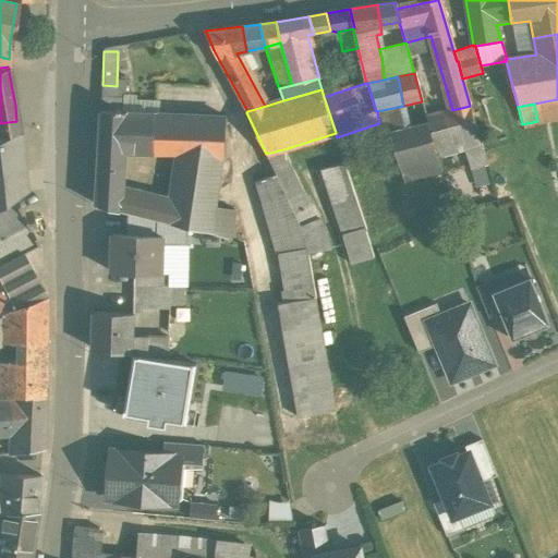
[(452,110),(426,118),(428,125),(437,157),(464,148),(471,170),(487,165),(470,106),(452,110)]
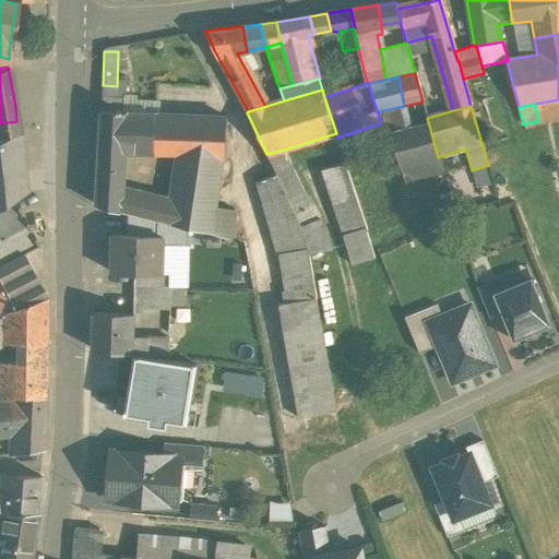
[(155,115),(99,113),(96,186),(115,190),(117,150),(154,152),(155,115)]
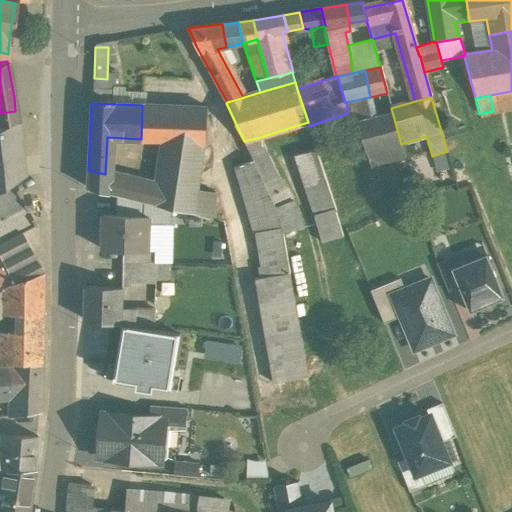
[(200,107),(142,105),(141,139),(164,140),(164,142),(198,144),(200,107)]
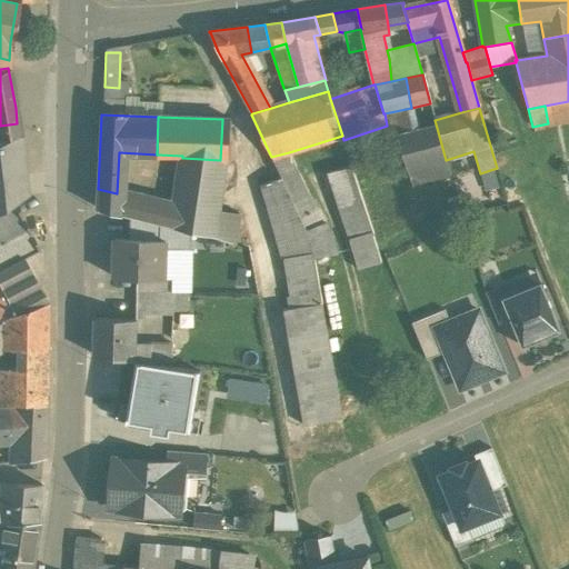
[(17,123),(0,126),(0,139),(19,133),(17,123)]
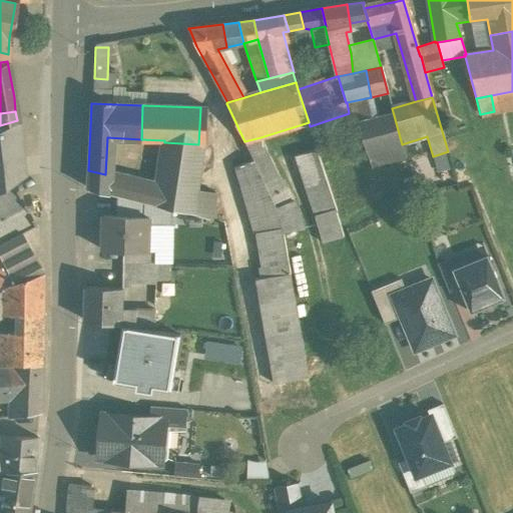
[(394,115),(359,122),(359,124),(360,124),(367,150),(367,152),(368,152),(372,167),(407,157),(402,144),(394,115)]
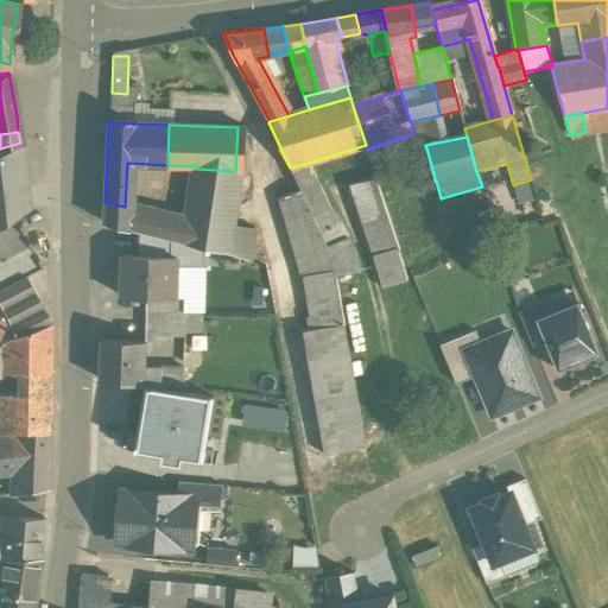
[(20,143),(0,149),(0,223),(14,215),(29,207),(20,143)]
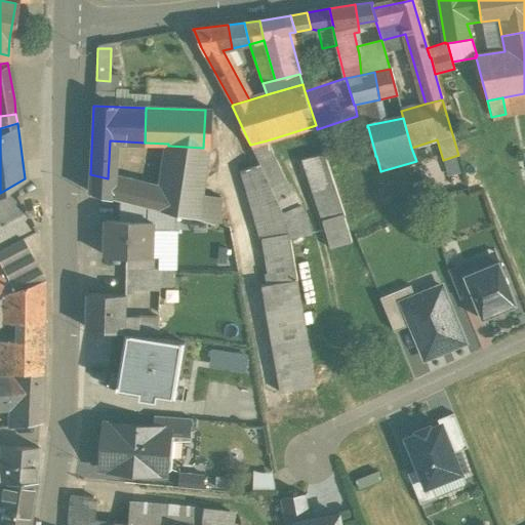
[(250,145),(250,146),(252,149),(259,164),(286,219),(289,237),(290,238),(311,235),(300,205),(294,194),(292,195),(286,180),(267,140),(250,145)]
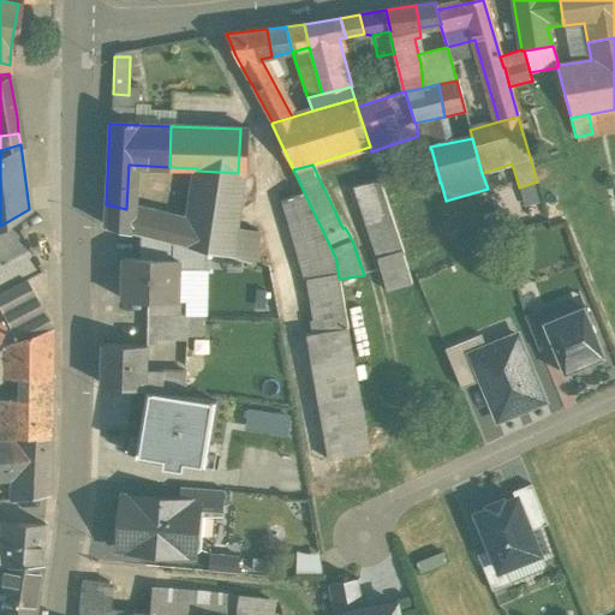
[(238,173),(197,171),(190,224),(186,246),(207,251),(230,256),(252,264),(258,231),(250,231),(260,174),(238,173)]
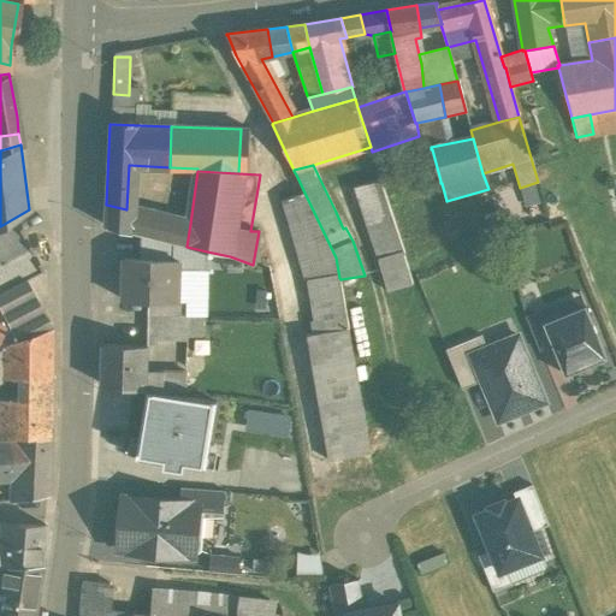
[(296,175),(284,179),(291,197),(304,193),(296,175)]
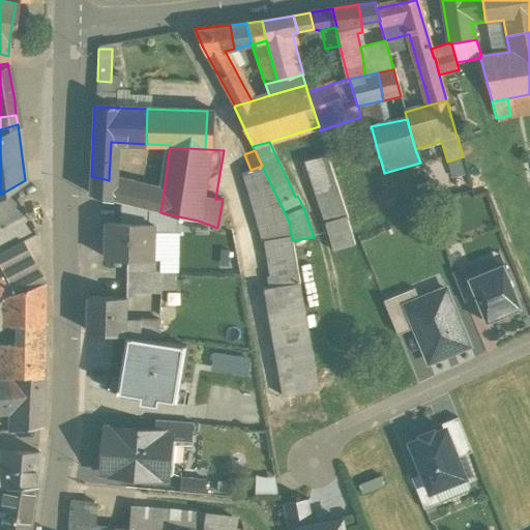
[(327,155),(304,160),(325,223),(347,218),(327,155)]
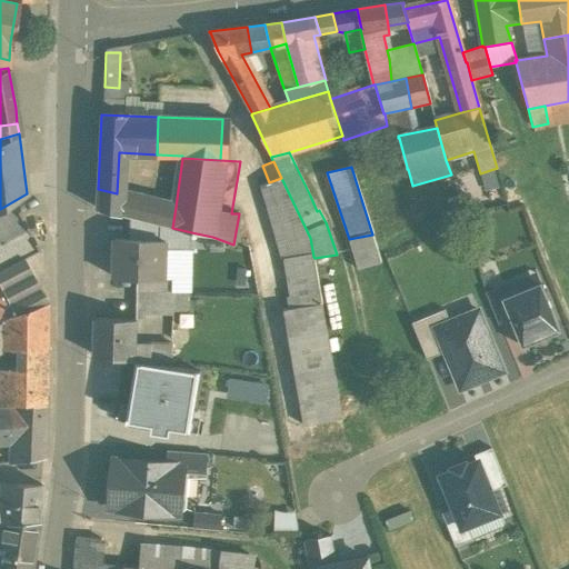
[(269,182),(260,186),(289,261),(313,257),(310,238),(281,178),(269,182)]
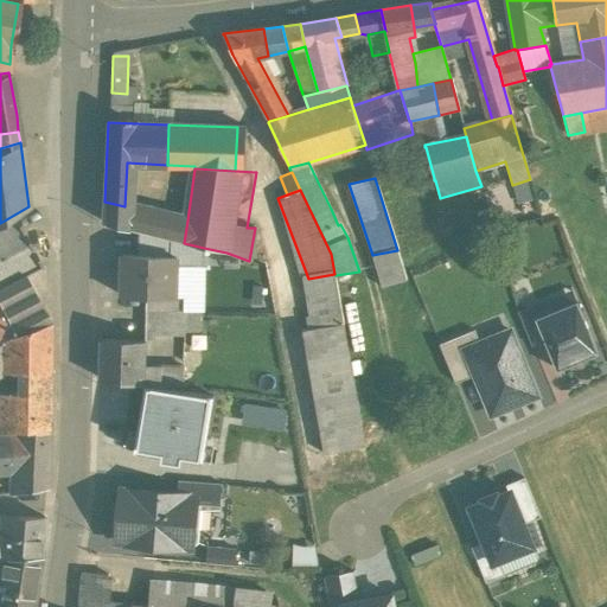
[(125,206),(104,202),(103,223),(126,229),(138,232),(184,243),(187,221),(125,206)]
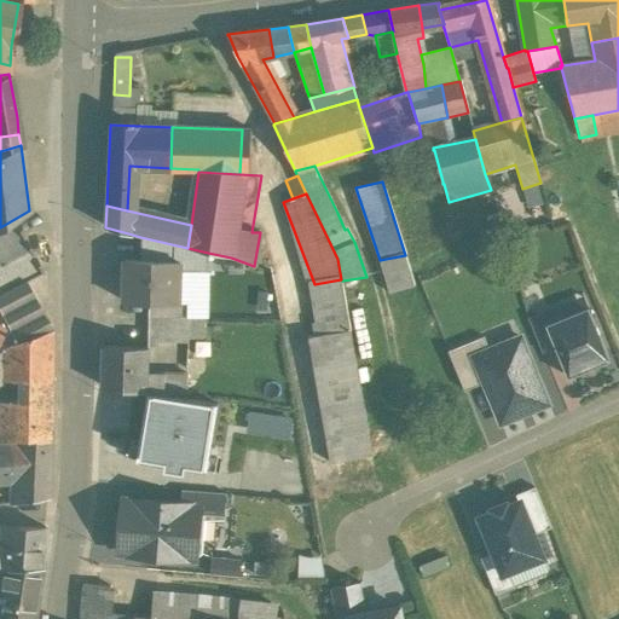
[(15,219),(0,227),(0,293),(23,281),(42,270),(15,219)]
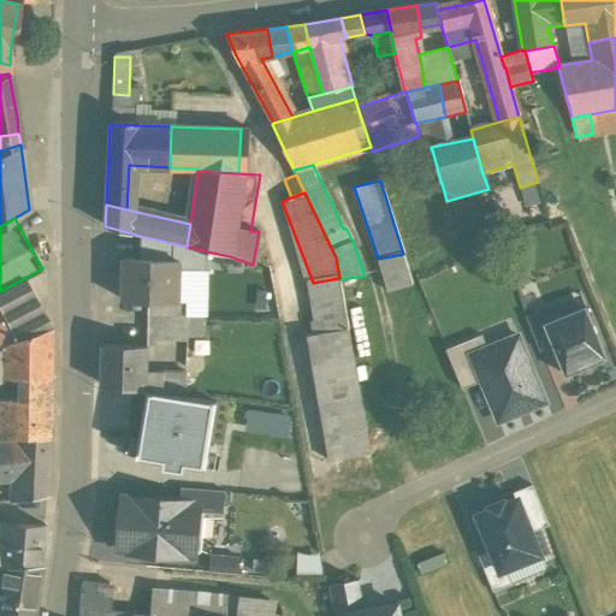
[(187,247),(140,236),(138,260),(179,261),(179,270),(207,271),(207,252),(187,247)]
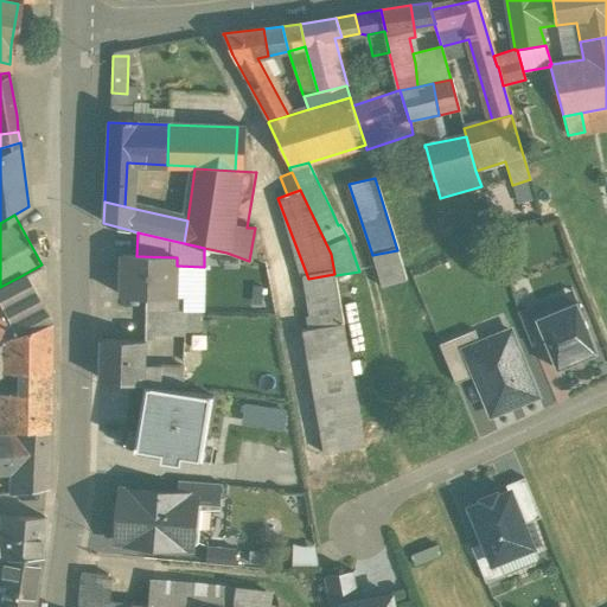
[(397,250),(372,255),(382,287),(407,280),(403,270),(398,250),(397,250)]
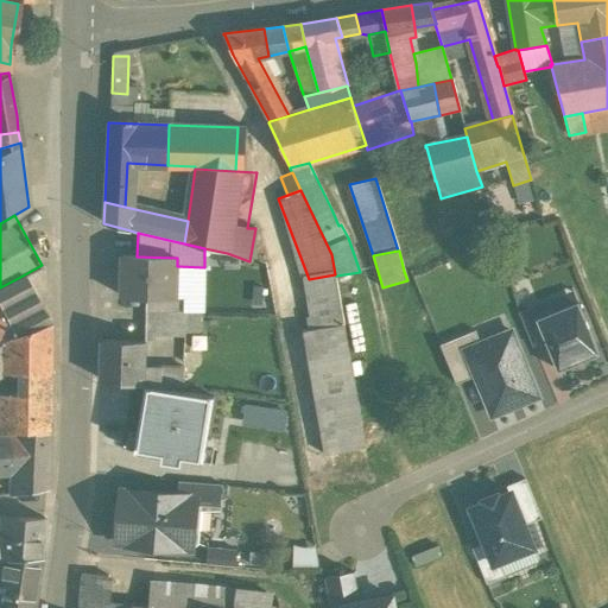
[(137,257),(122,255),(121,297),(146,298),(176,298),(177,266),(177,258),(137,257)]
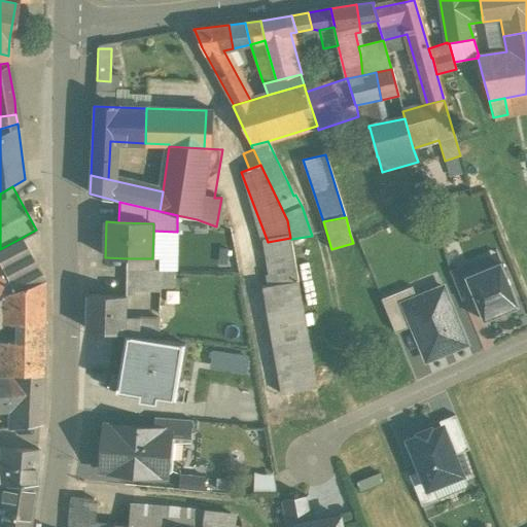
[(290,238),(268,242),(274,275),(266,276),(267,286),(297,282),(299,282),(291,239),(290,238)]
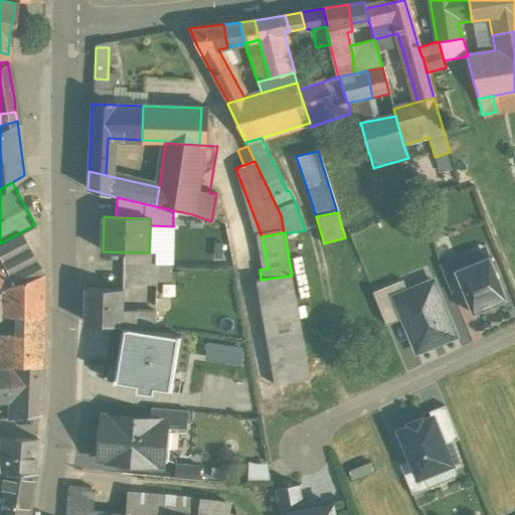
[(19,233),(0,243),(0,263),(12,286),(23,280),(23,281),(42,276),(19,233)]
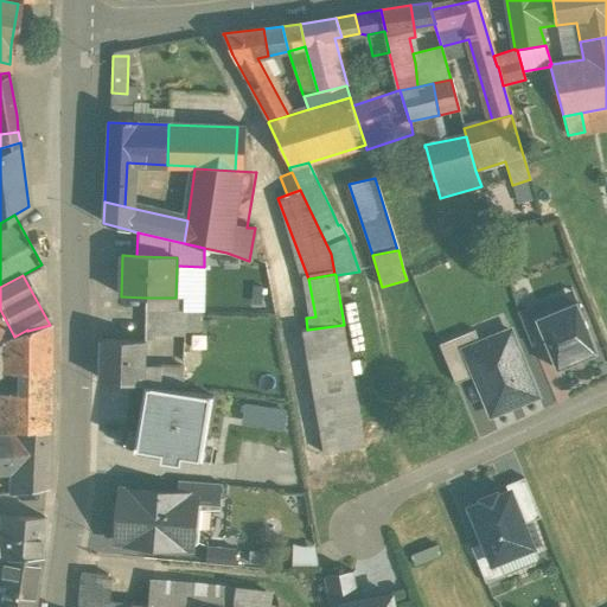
[(577,302),(572,289),(532,306),(537,318),(577,302)]
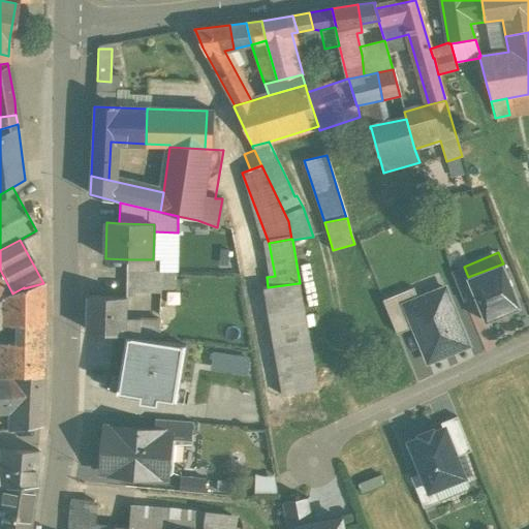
[(153,259),(127,259),(127,271),(158,272),(158,259),(153,259)]
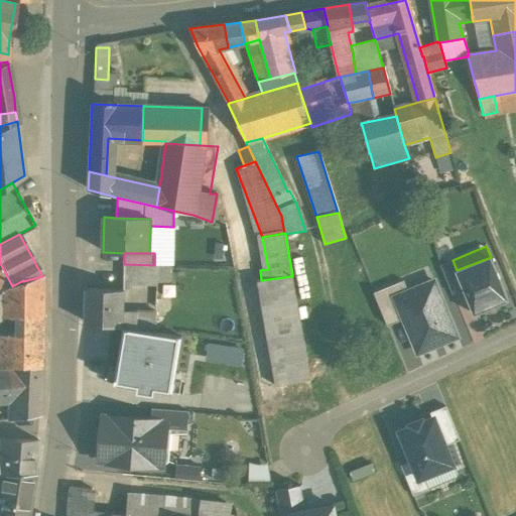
[(457,270),(456,271),(464,288),(474,314),(475,313),(507,300),(508,300),(491,257),(457,270)]
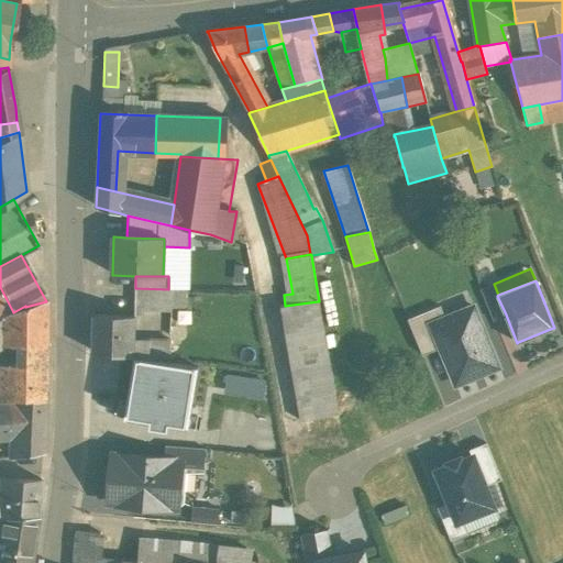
[(498,295),(494,284),(481,289),(494,320),(506,315),(497,296),(498,295)]
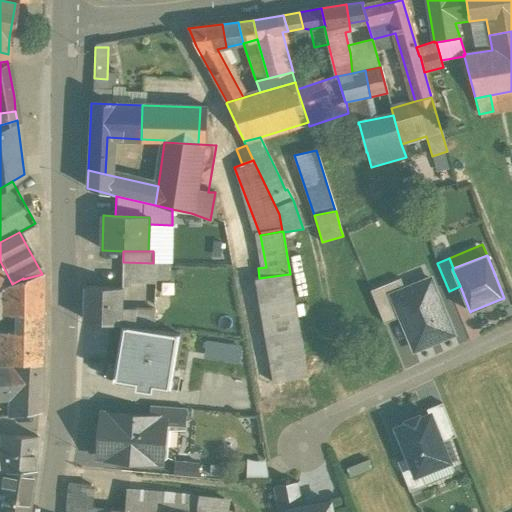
[(0,289),(1,289),(12,284),(0,261),(0,289)]
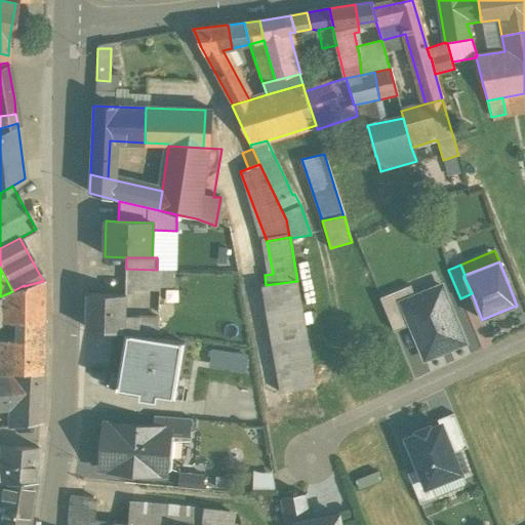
[(157,270),(126,269),(125,285),(159,285),(159,287),(171,288),(172,271),(157,270)]
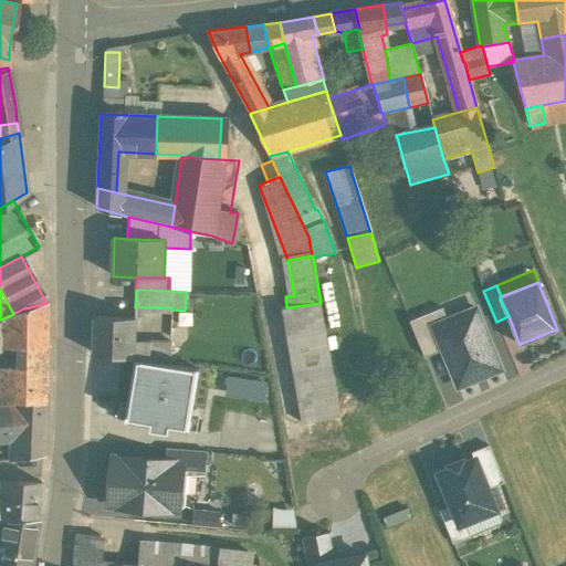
[(13,314),(1,320),(0,320),(0,348),(2,348),(18,347),(45,347),(46,303),(25,308),(25,307),(13,314)]
